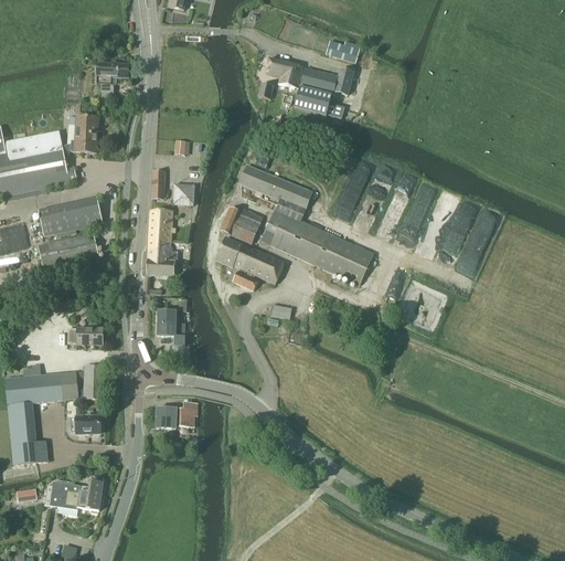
[(330,39),(326,53),(355,62),(361,45),(344,40),(343,43),(330,39)]
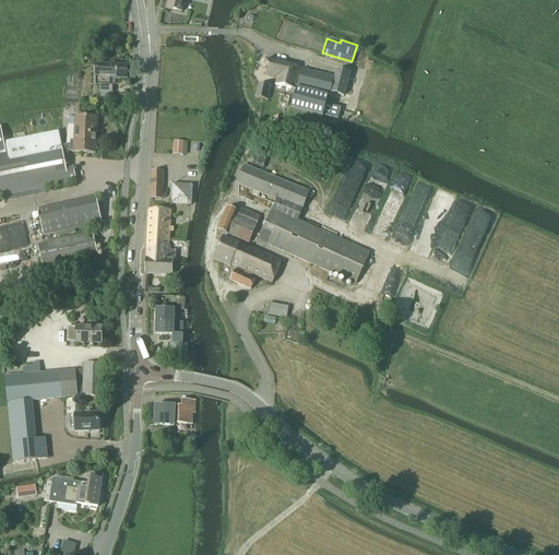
[(265,56),(263,67),(265,67),(264,71),(277,74),(275,81),(294,85),(296,80),(297,80),(296,83),(330,92),(331,89),(344,92),(349,70),(336,66),(334,73),(301,65),(298,75),(297,75),(299,65),(265,56)]
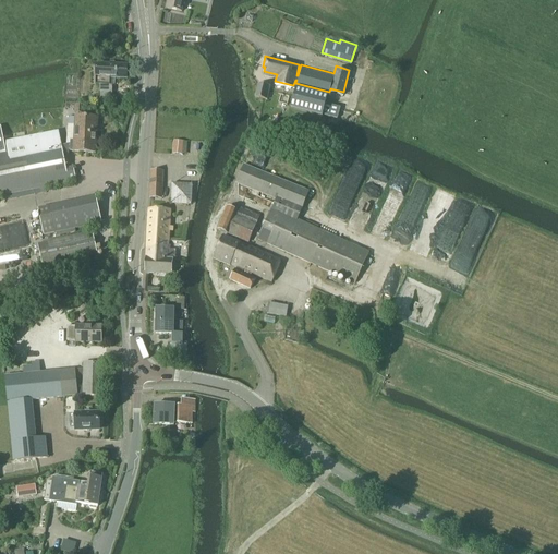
[(126,62),(96,62),(96,81),(99,81),(99,94),(111,94),(111,88),(111,82),(109,82),(109,74),(114,74),(126,74),(126,62)]
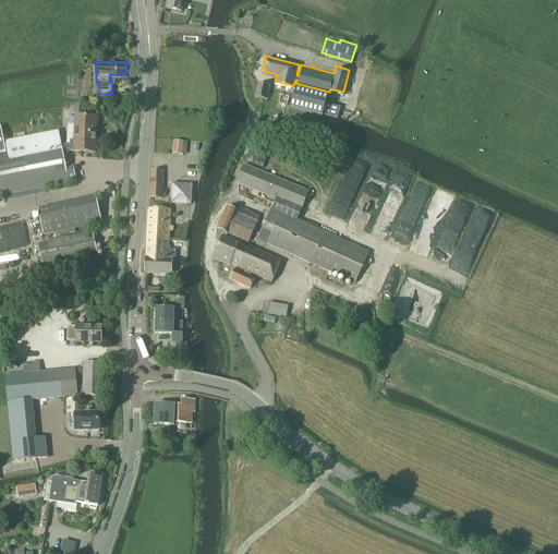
[(266,96),(269,82),(257,79),(254,93),(266,96)]
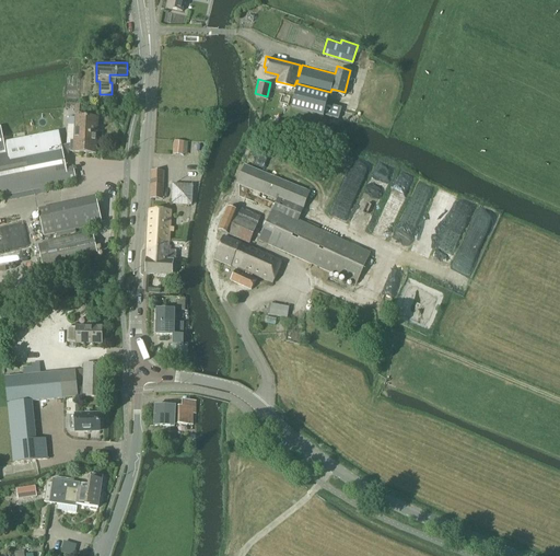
[(296,84),(291,105),(323,113),(324,112),(338,115),(341,104),(326,100),(328,92),(296,84)]
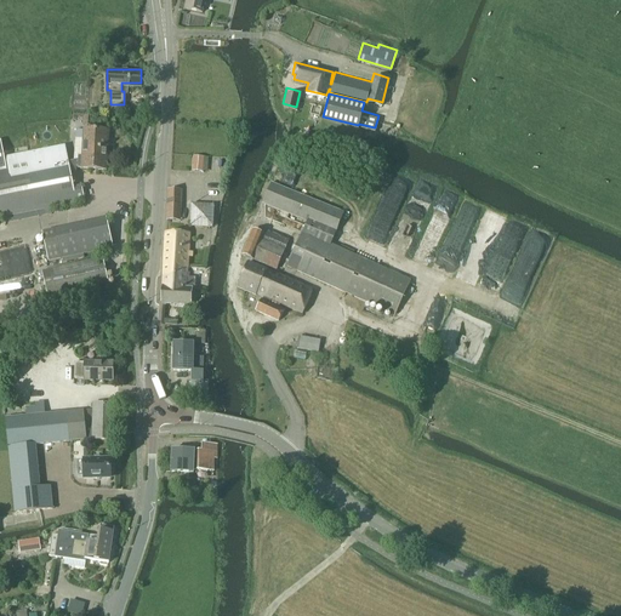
[(83,136),(81,143),(107,146),(107,127),(83,126),(83,136)]
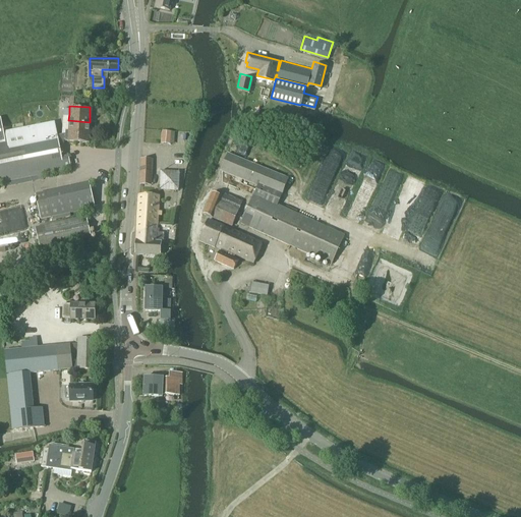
[(0,178),(3,178),(42,171),(63,167),(70,165),(67,153),(61,154),(59,146),(62,146),(62,137),(64,137),(64,138),(67,138),(88,139),(90,122),(68,120),(68,130),(62,131),(57,132),(55,127),(48,128),(47,121),(16,127),(5,129),(6,136),(4,136),(2,123),(0,114),(0,178)]
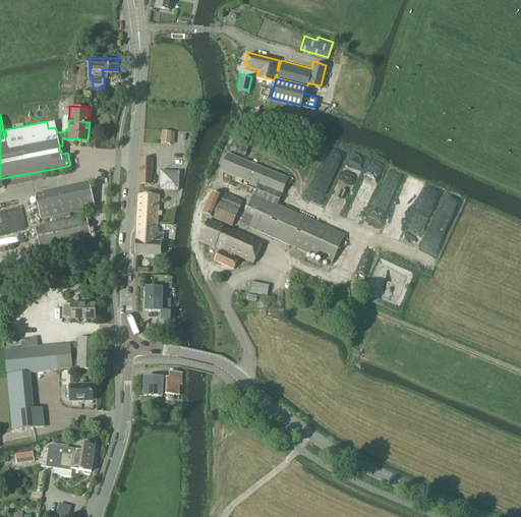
[(162,128),(161,140),(170,140),(171,129),(162,128)]
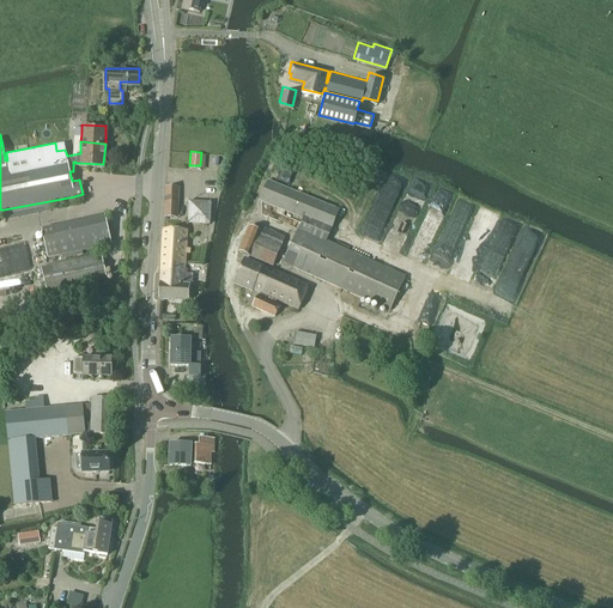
[(389,308),(405,273),(327,237),(332,226),(340,206),(267,176),(259,196),(302,214),(298,224),(283,259),(291,263),(341,286),(389,308)]
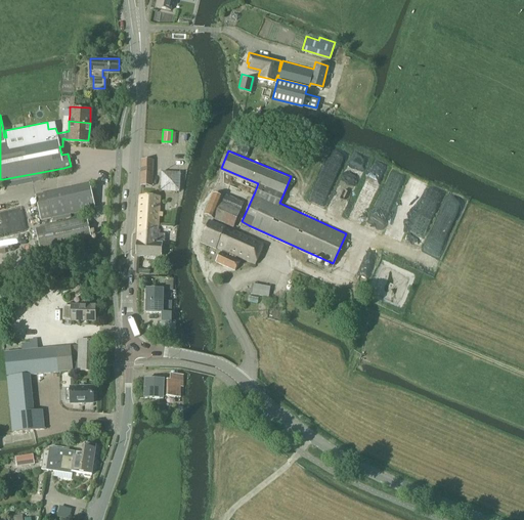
[(151,183),(151,170),(153,157),(141,157),(140,169),(140,182),(151,183)]
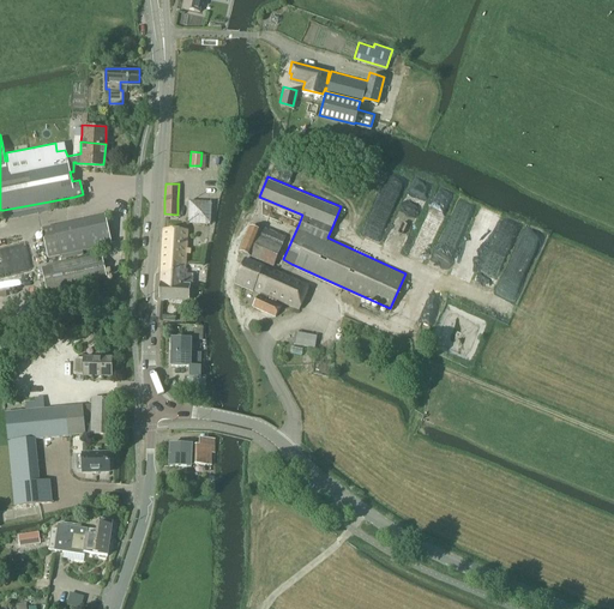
[(200,197),(199,219),(209,219),(210,218),(211,199),(209,198),(200,197)]
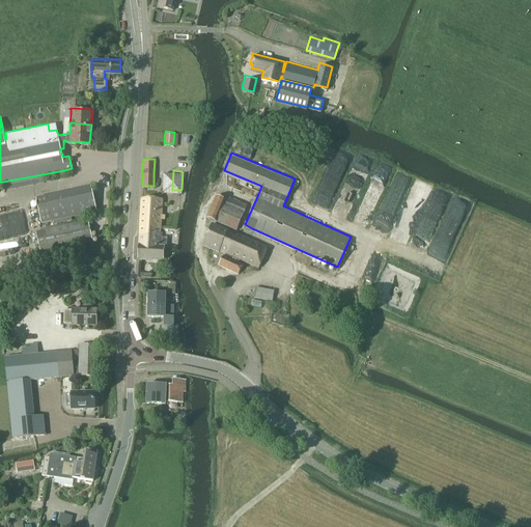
[(45,193),(34,196),(39,220),(50,218),(53,217),(71,213),(94,207),(89,184),(45,193)]
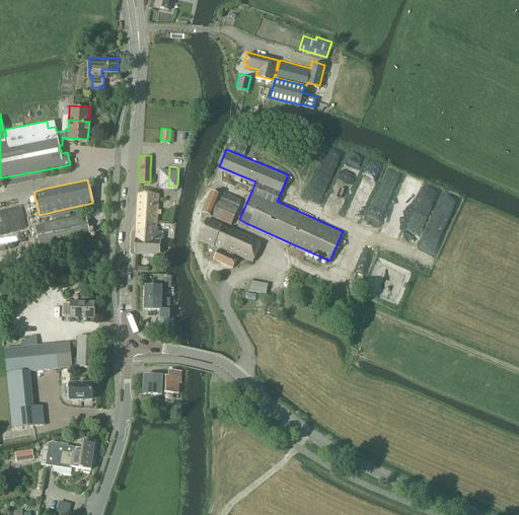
[(220,193),(210,189),(202,210),(230,222),(240,198),(221,190),(220,193)]
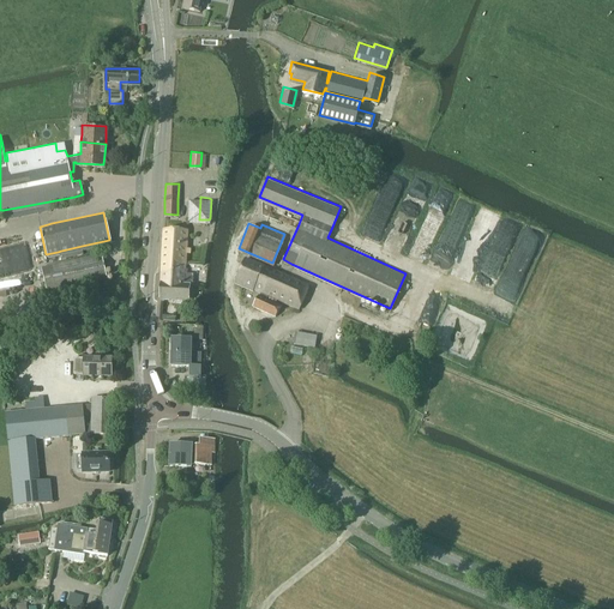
[(172,259),(185,260),(186,227),(163,225),(161,267),(172,269),(172,259)]
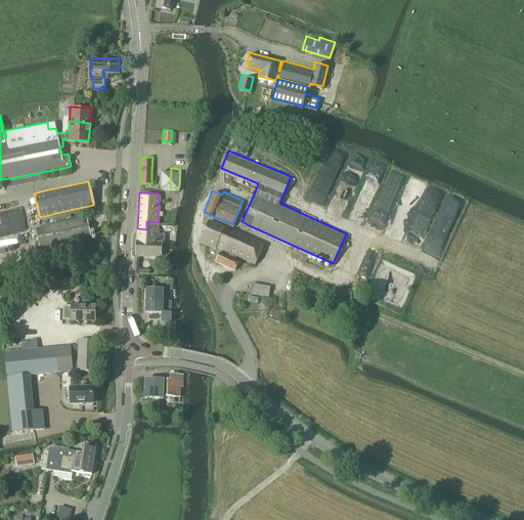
[(39,247),(90,234),(85,214),(34,225),(39,247)]
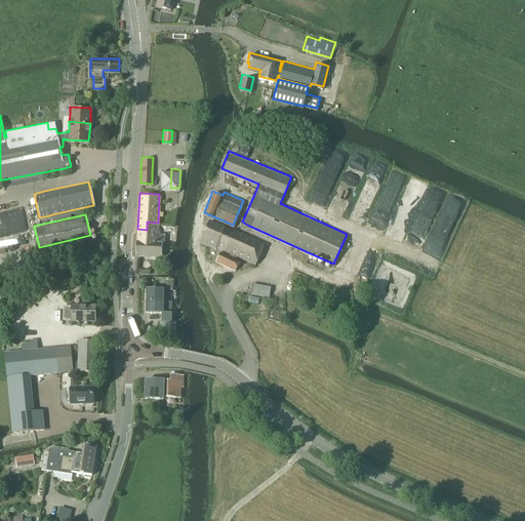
[(235,230),(209,218),(199,240),(215,247),(216,245),(220,247),(215,259),(236,268),(240,258),(227,252),(228,249),(254,262),(264,241),(246,234),(236,229),(235,230)]
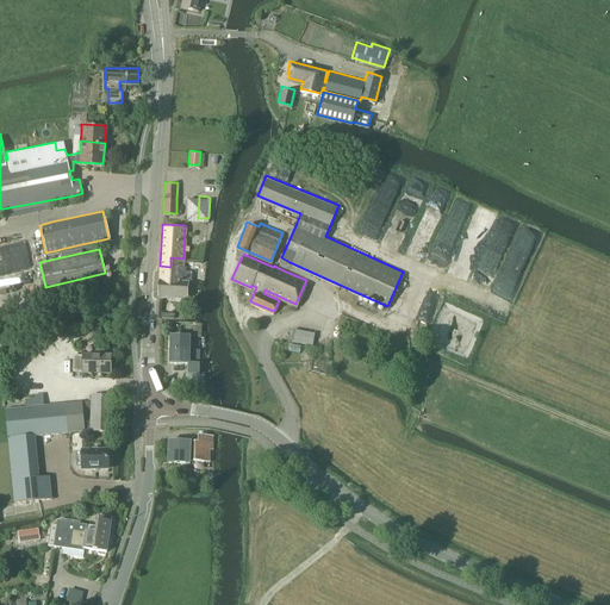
[(182,267),(184,259),(170,257),(170,267),(160,266),(159,294),(160,294),(187,295),(188,280),(191,280),(192,268),(182,267)]
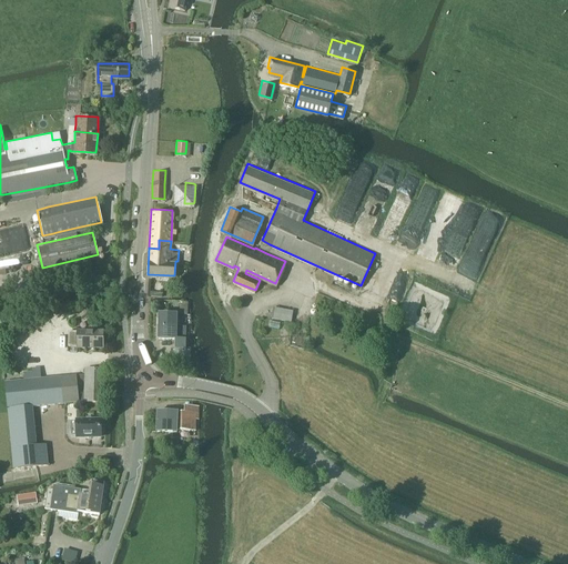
[(290,319),(292,308),(273,303),(271,314),(290,319)]
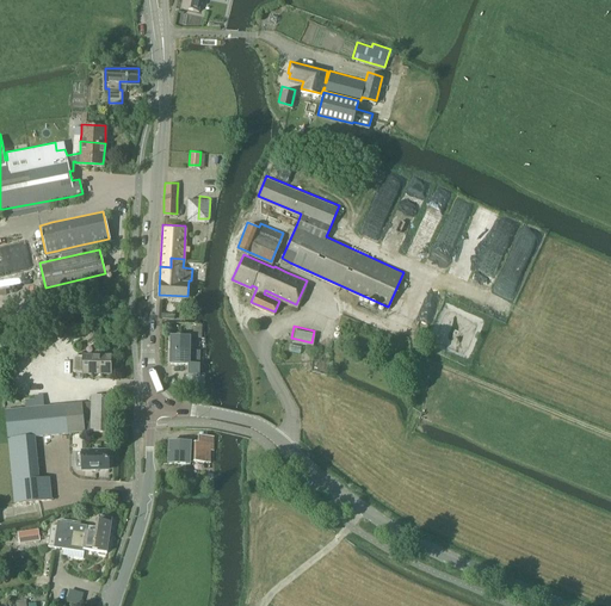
[(189,354),(199,354),(199,347),(195,347),(195,339),(190,339),(190,334),(171,334),(171,347),(189,348),(189,354)]
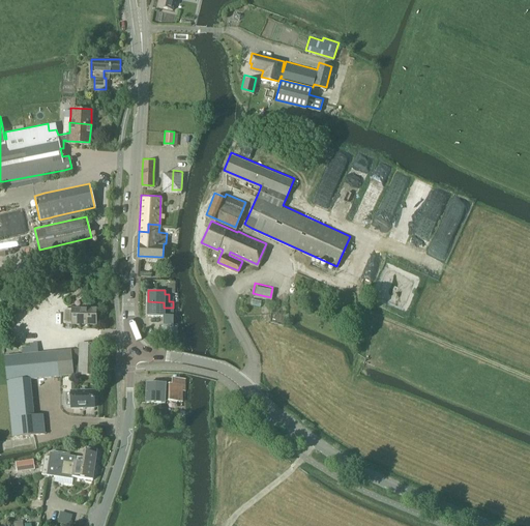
[(173,324),(173,308),(164,308),(164,302),(148,301),(147,314),(163,314),(163,324),(162,324),(162,330),(177,330),(177,324),(173,324)]
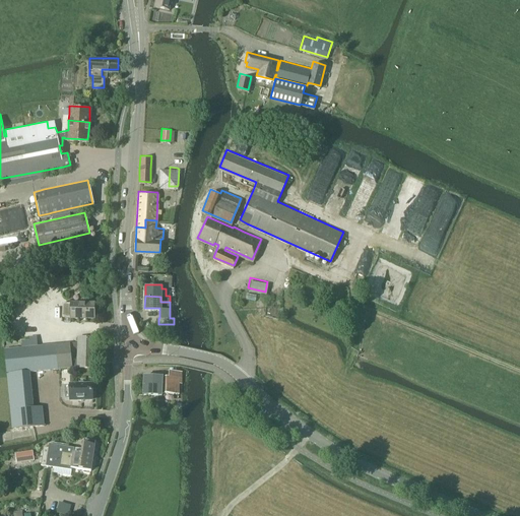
[(93,316),(93,300),(70,300),(70,301),(62,301),(62,314),(70,314),(70,316),(93,316)]
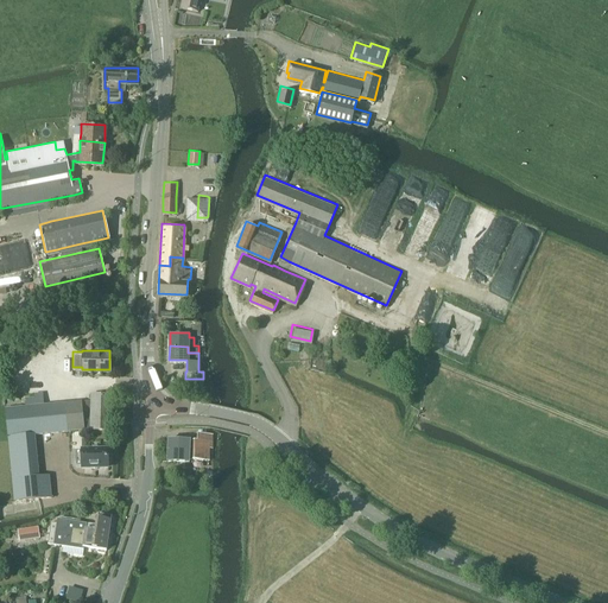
[(25,404),(4,405),(13,497),(50,494),(48,473),(36,474),(32,432),(83,426),(81,398),(43,401),(43,391),(35,392),(35,394),(25,395),(25,404)]
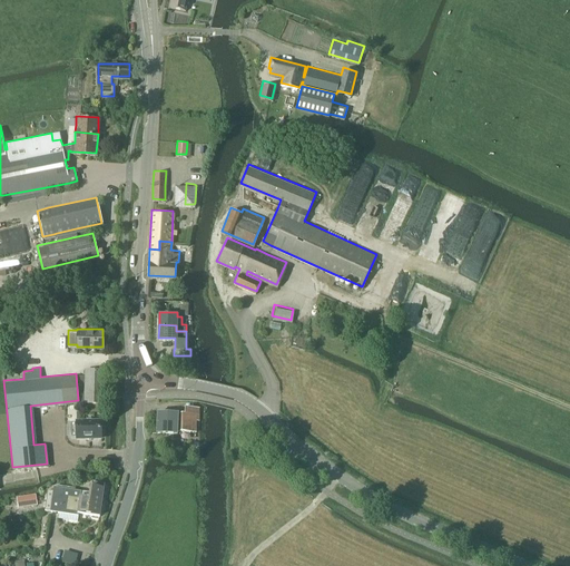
[(84,372),(76,373),(78,400),(84,400),(85,400),(104,401),(105,368),(85,367),(84,372)]
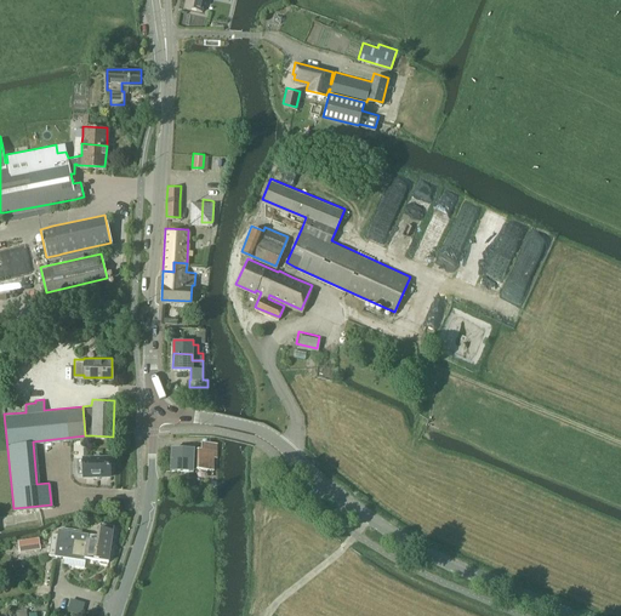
[(171,446),(171,468),(193,468),(193,467),(214,467),(214,454),(217,454),(217,448),(217,440),(216,440),(201,440),(201,446),(171,446)]
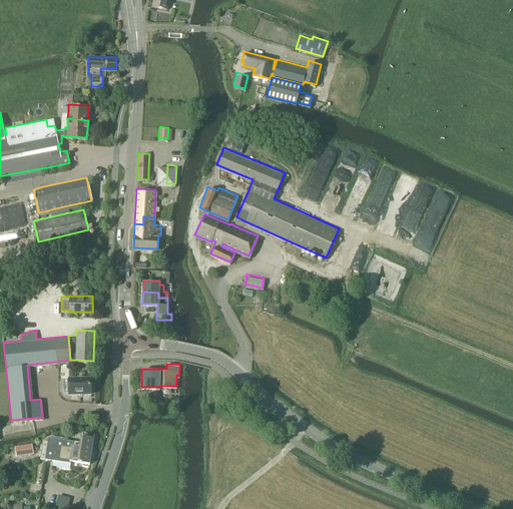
[(68,392),(90,391),(90,375),(67,376),(68,392)]
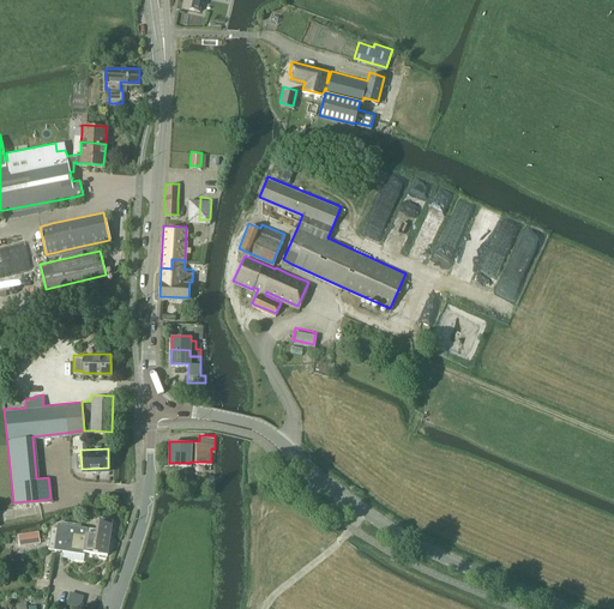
[(50,525),(48,547),(62,549),(62,555),(82,558),(83,549),(107,553),(112,517),(97,514),(96,526),(67,522),(56,520),(56,525),(50,525)]
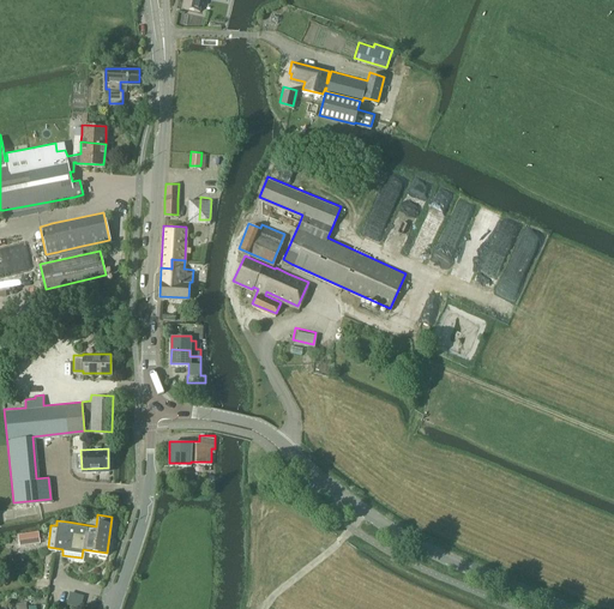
[(38,528),(17,531),(19,543),(41,540),(38,528)]
